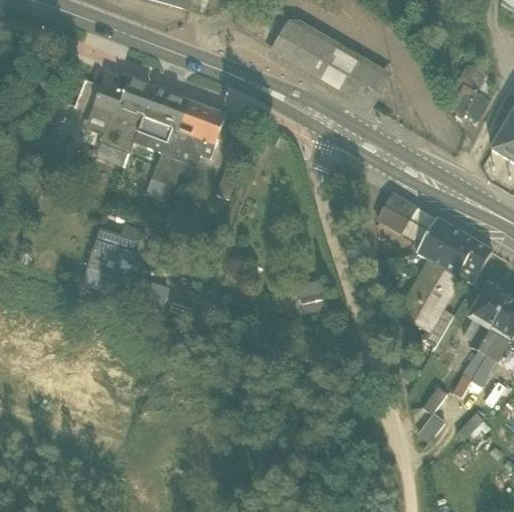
[(158,0),(189,9),(191,0),(158,0)]
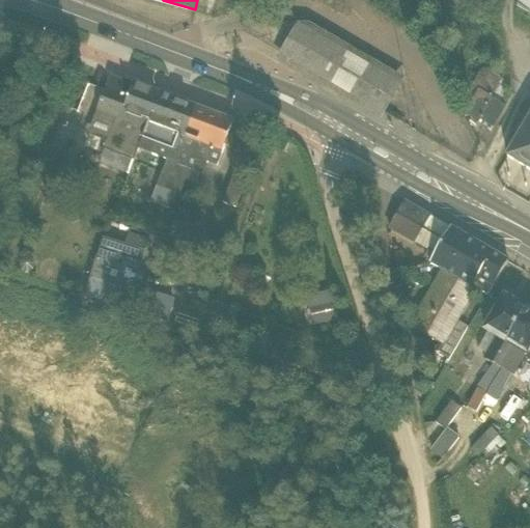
[(519,0),(517,4),(529,11),(529,0),(519,0)]
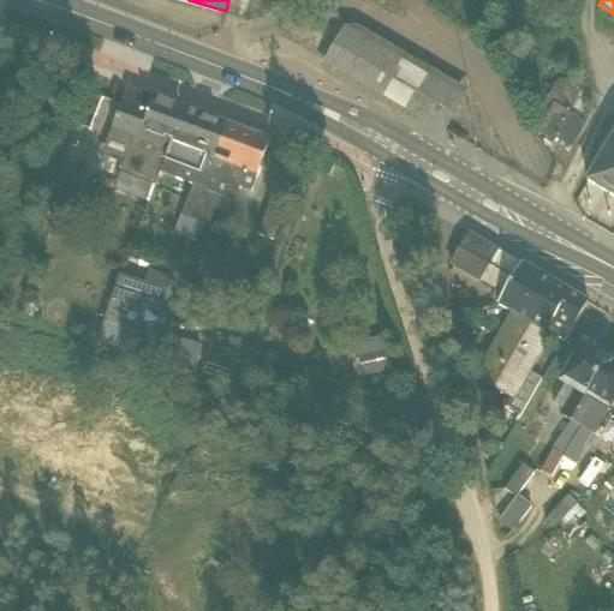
[(344,29),(327,59),(442,127),(460,96),(344,29)]
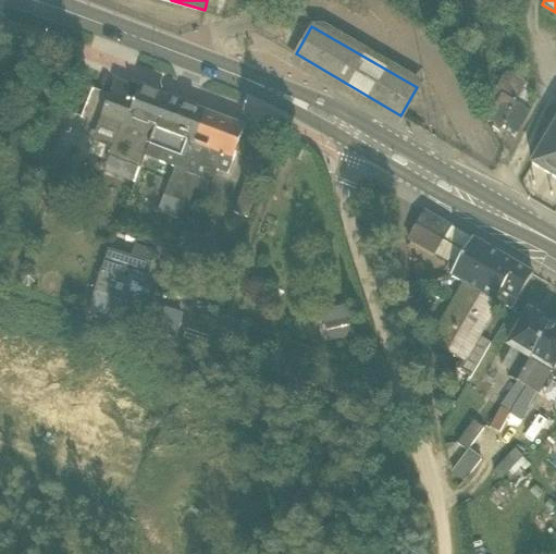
[(506,70),(495,88),(503,93),(515,100),(526,83),(506,70)]
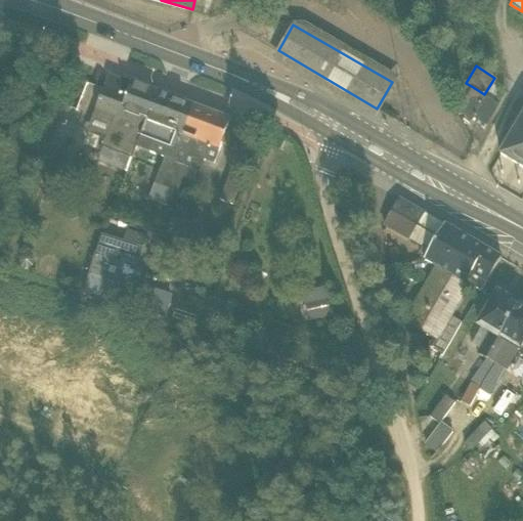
[(95,107),(94,111),(94,114),(96,117),(98,119),(100,120),(113,125),(107,139),(104,138),(101,145),(132,157),(135,147),(140,134),(143,126),(144,121),(145,119),(146,116),(141,115),(150,87),(130,79),(109,71),(103,86),(102,87),(95,107)]
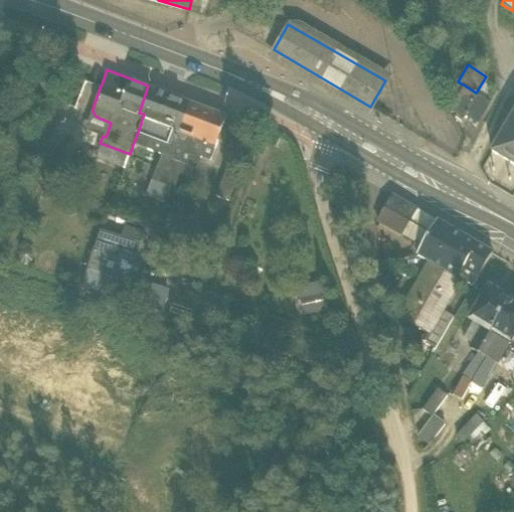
[(445,104),(452,108),(465,86),(458,81),(445,104)]
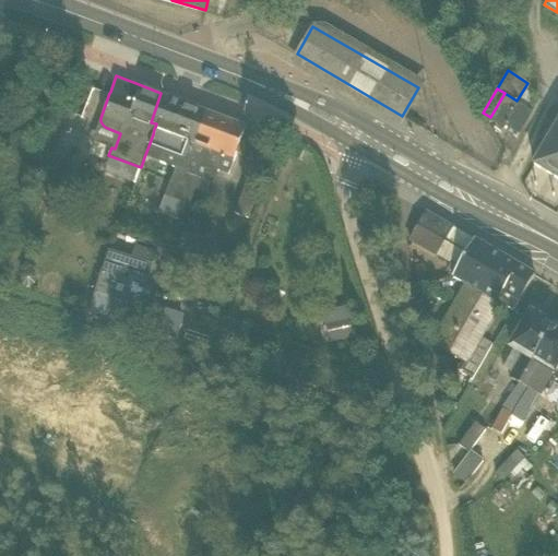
[(150,143),(144,157),(175,169),(165,193),(188,202),(198,176),(198,175),(185,170),(194,144),(196,142),(201,127),(196,125),(202,108),(161,93),(151,122),(156,123),(155,127),(154,129),(153,134),(150,143)]
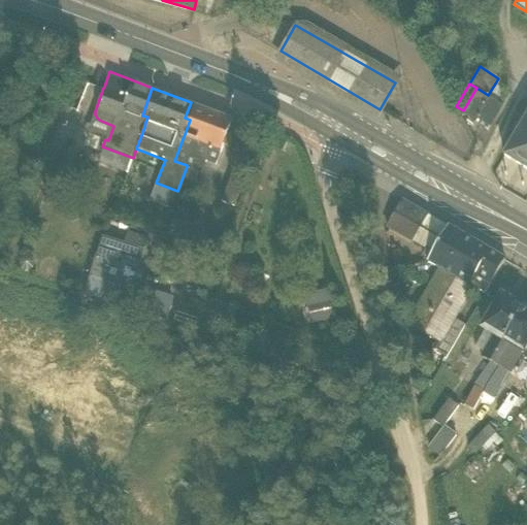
[(474,119),(476,117),(488,95),(476,88),(463,110),(462,111),(474,119)]
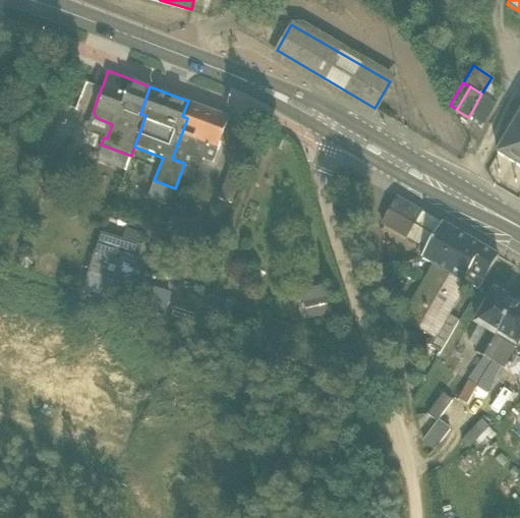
[(495,102),(481,94),(470,115),(482,122),(495,102)]
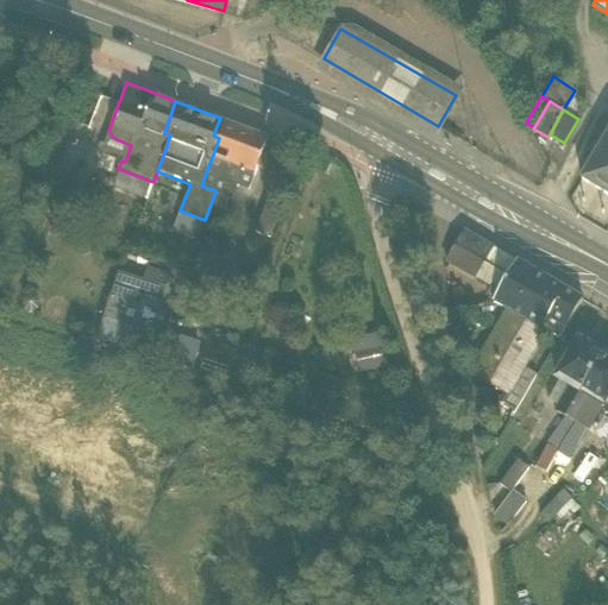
[(212,157),(201,186),(215,190),(215,191),(227,196),(232,182),(237,184),(244,169),(255,172),(255,171),(268,137),(220,118),(213,136),(219,138),(213,155),(212,157)]
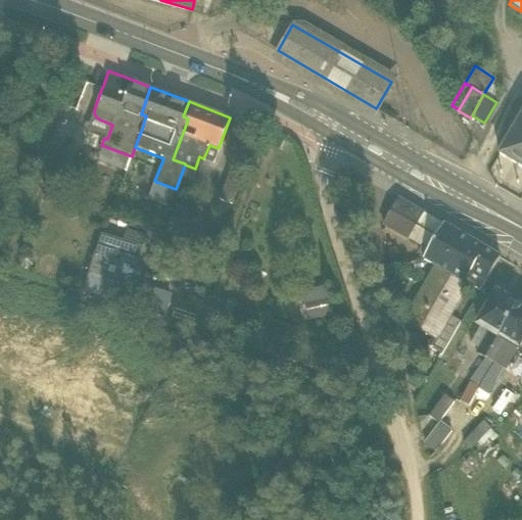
[(521,112),(499,153),(521,167),(521,112)]
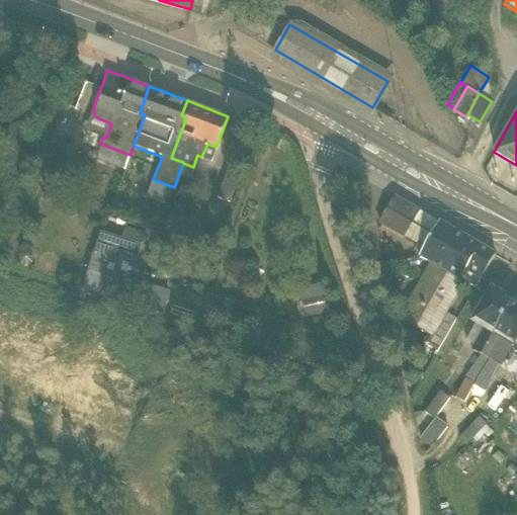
[(58,121),(50,118),(49,117),(41,138),(51,141),(58,121)]
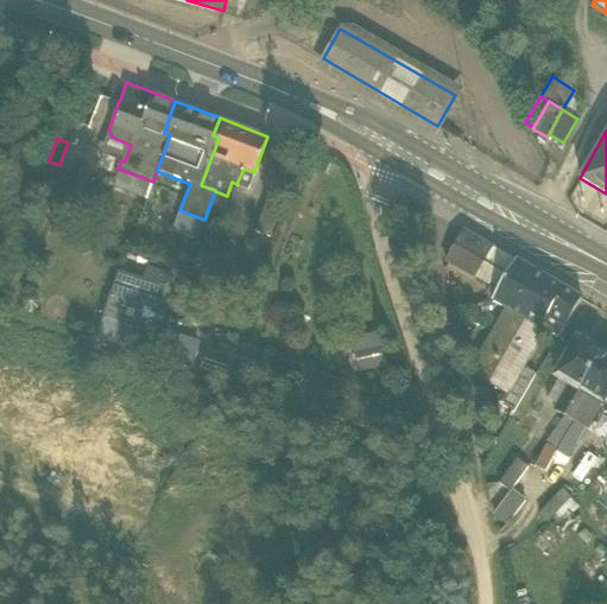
[(215,191),(204,220),(202,224),(214,228),(227,196),(215,191)]
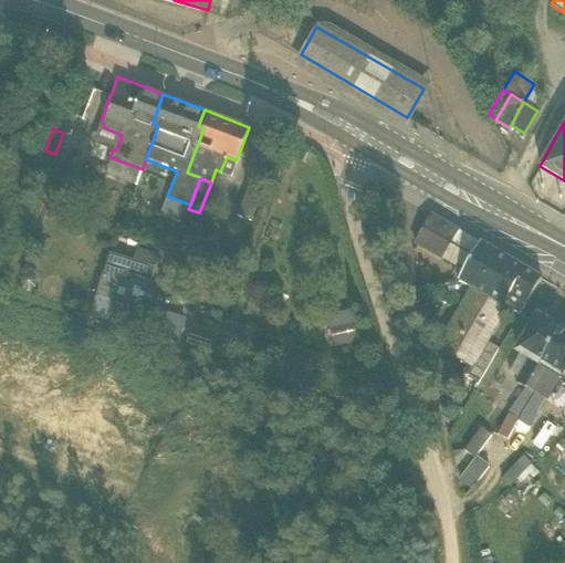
[(238,214),(251,218),(260,191),(247,187),(238,214)]
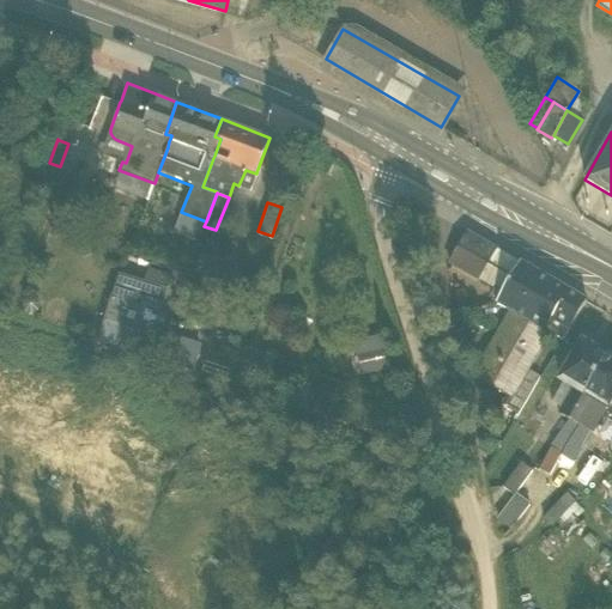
[(449,261),(477,278),(486,261),(496,247),(467,231),(449,261)]
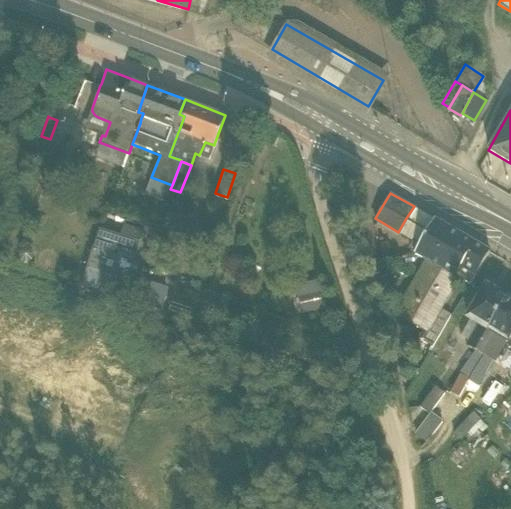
[(406,218),(426,230),(433,218),(414,206),(406,218)]
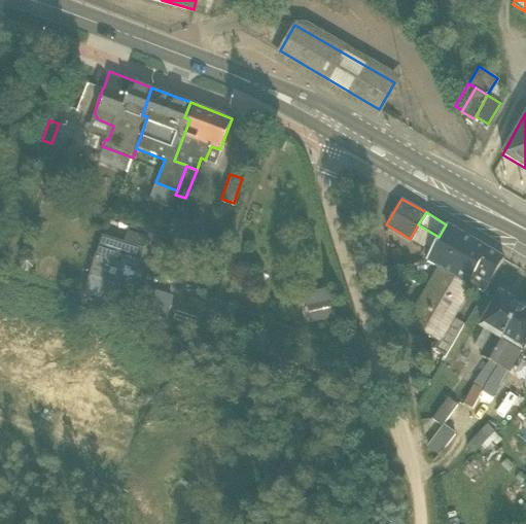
[(418,224),(410,239),(431,250),(439,237),(418,224)]
